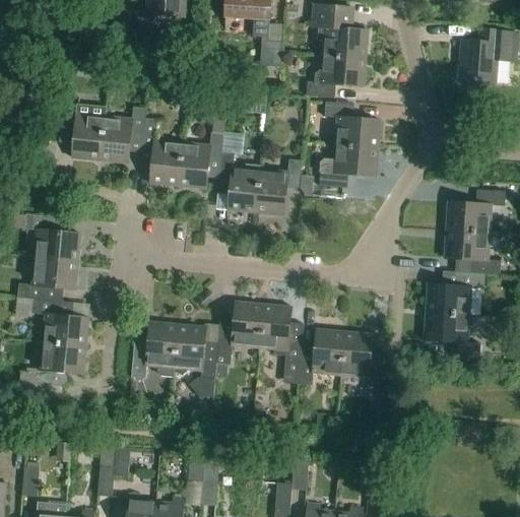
[(184,16),(185,0),(147,0),(146,14),(184,16)]
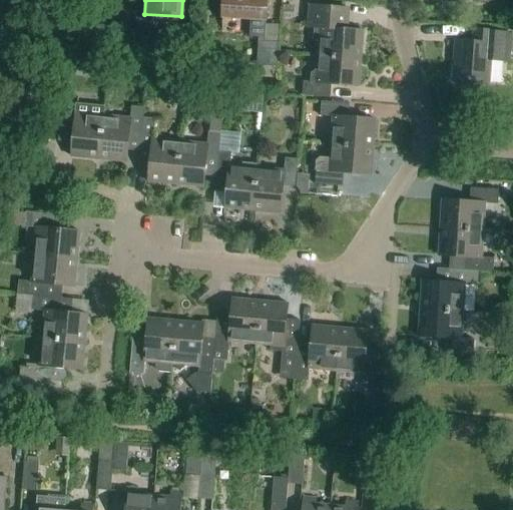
[(279,37),(265,36),(267,0),(223,0),(222,15),(250,17),(249,35),(259,35),(257,63),(263,63),(262,73),(276,74),(279,37)]
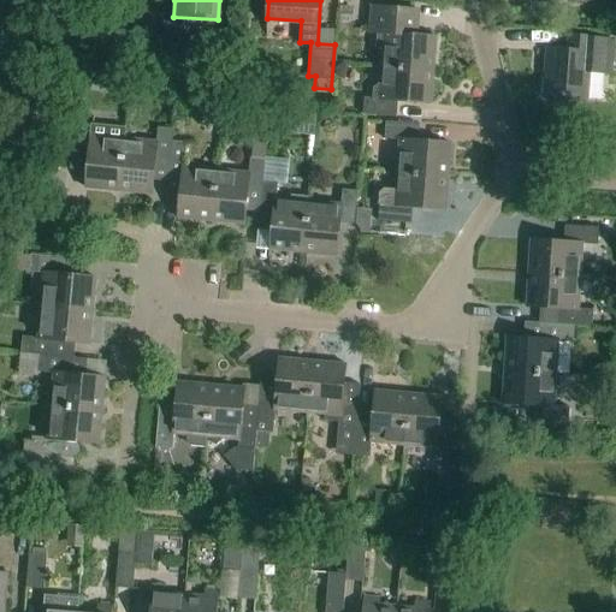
[(372,1),(371,13),(369,31),(378,31),(377,46),(383,47),(380,65),(434,70),(437,36),(418,34),(420,5),(372,1)]
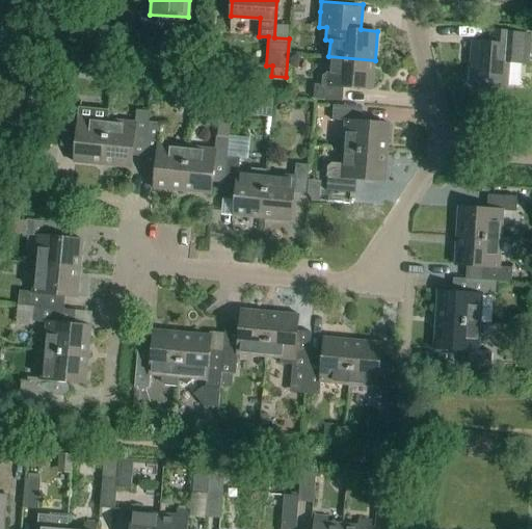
[(293,17),(304,18),(306,5),(294,4),(293,17)]
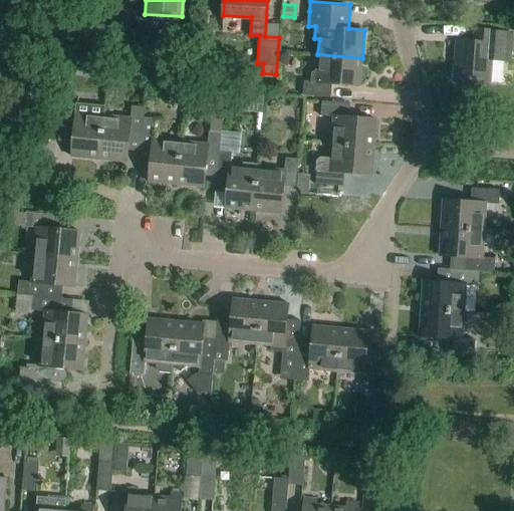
[(490,81),(501,82),(503,60),(509,60),(511,32),(497,31),(497,29),(475,28),(474,41),(457,39),(455,53),(458,54),(456,78),(490,81)]
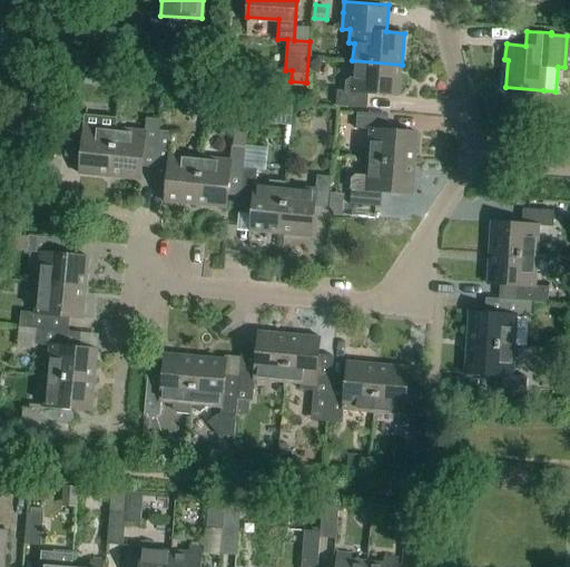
[(345,79),(345,89),(337,89),(336,105),(367,107),(369,91),(400,94),(402,65),(352,60),(351,76),(345,79)]
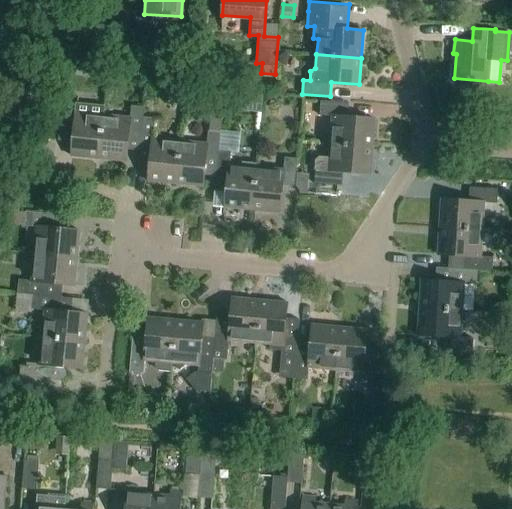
[(173,81),(172,93),(185,94),(186,82),(173,81)]
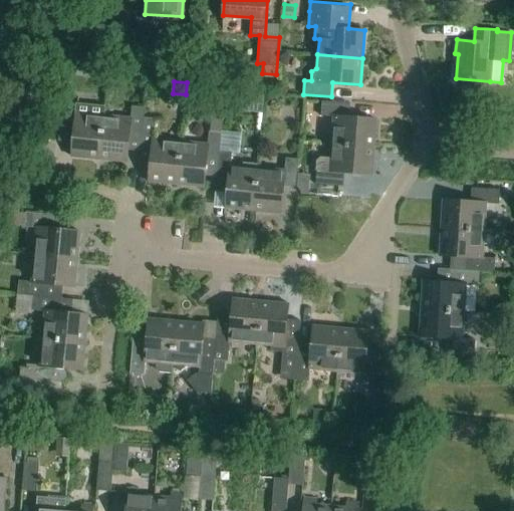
[(332,115),(330,143),(374,147),(376,118),(348,116),(349,102),(322,100),(321,114),(332,115)]
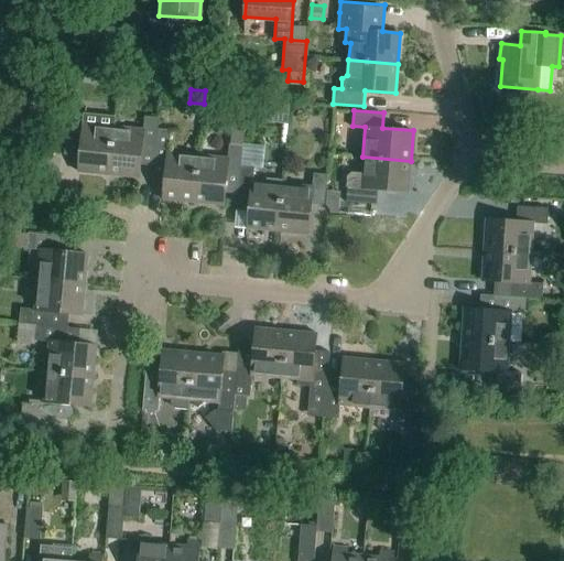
[(109,173),(114,126),(115,117),(71,112),(67,143),(80,144),(78,171),(109,173)]
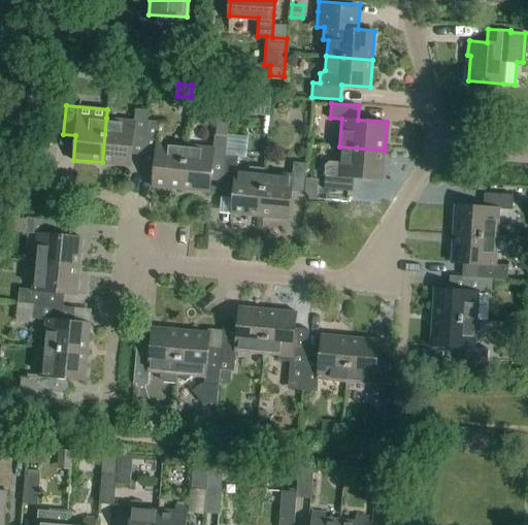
[(106,118),(102,162),(130,165),(132,137),(145,138),(146,120),(147,109),(134,108),(133,121),(106,118)]
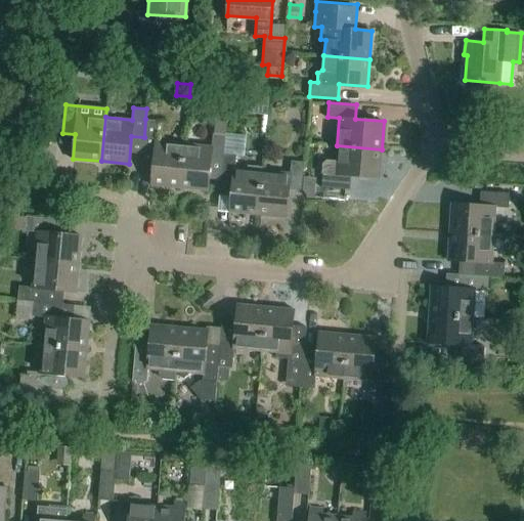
[(145,119),(144,137),(142,155),(155,157),(151,184),(179,187),(184,142),(156,139),(158,120),(145,119)]
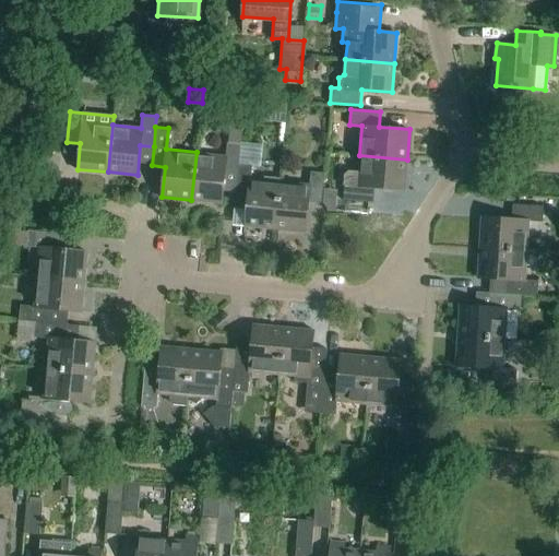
[(245,225),(274,228),(280,177),(265,175),(264,179),(250,178),(251,165),(259,165),(261,144),(250,143),(251,133),(241,132),(240,143),(238,164),(237,175),(235,191),(234,206),(247,208),(245,225)]
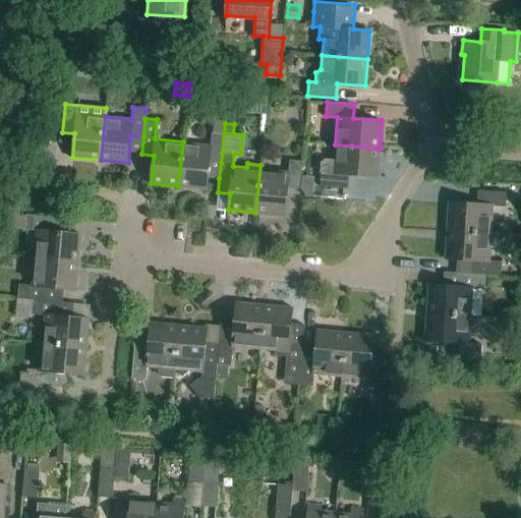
[(222,153),(224,133),(212,132),(211,132),(210,145),(183,141),(178,186),(206,189),(207,177),(219,178),(221,163),(222,153)]
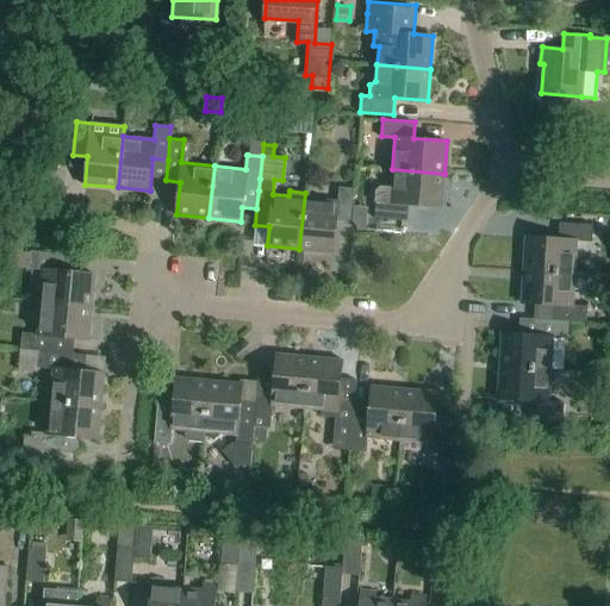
[(444,174),(392,169),(390,201),(375,200),(374,217),(408,220),(409,204),(442,206),(444,174)]
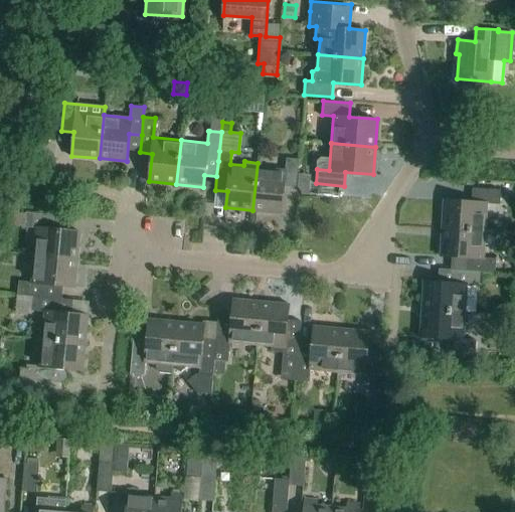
[(258,163),(252,210),(280,213),(283,185),(296,187),(299,159),(286,157),(285,169),(258,167),(259,163),(258,163)]
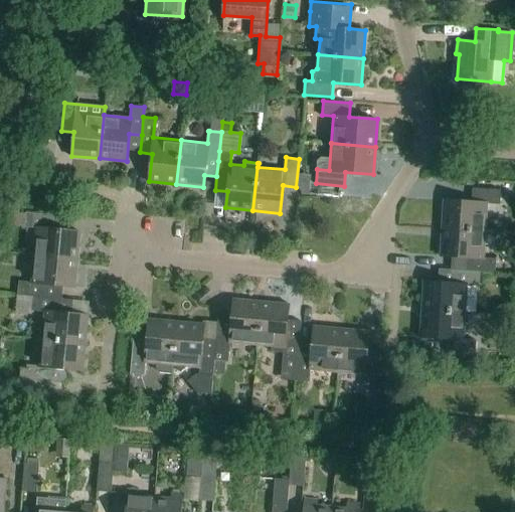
[(444,199),(442,226),(486,229),(487,202),(499,203),(500,189),(472,187),(471,200),(444,199)]
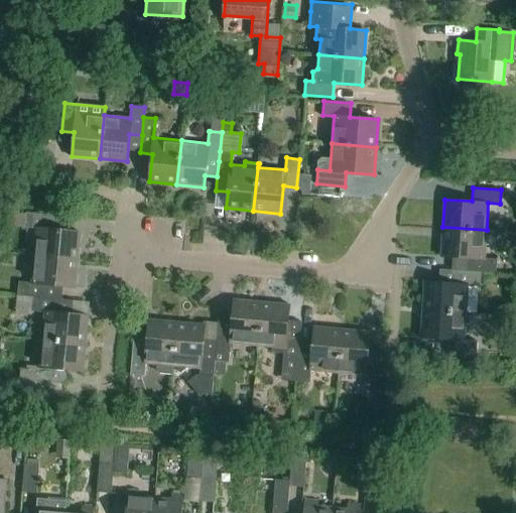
[(33,255),(78,259),(80,231),(52,229),(53,215),(25,212),(24,227),(36,228),(33,255)]
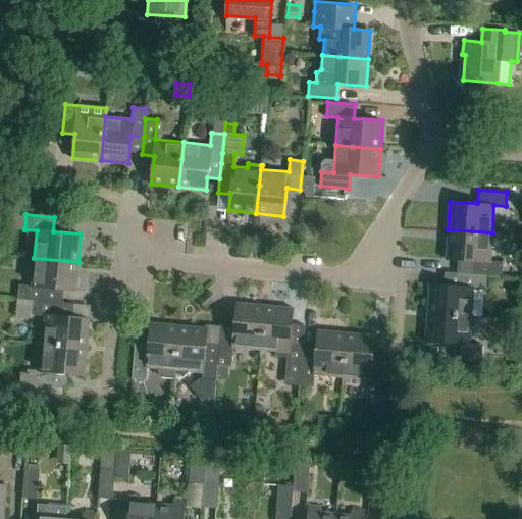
[(448,229),(446,257),(458,258),(457,272),(458,272),(473,273),(486,274),(502,275),(503,261),(490,260),(492,232),(448,229)]
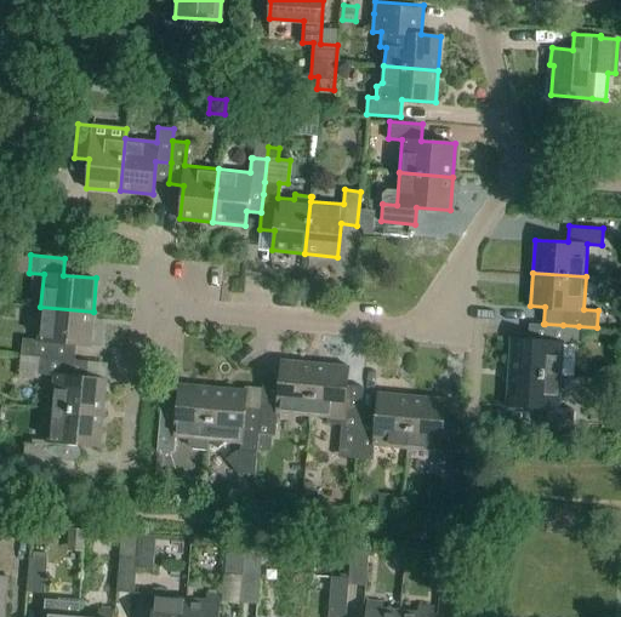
[(93,312),(40,307),(38,338),(23,337),(21,354),(55,356),(56,341),(90,344),(93,312)]
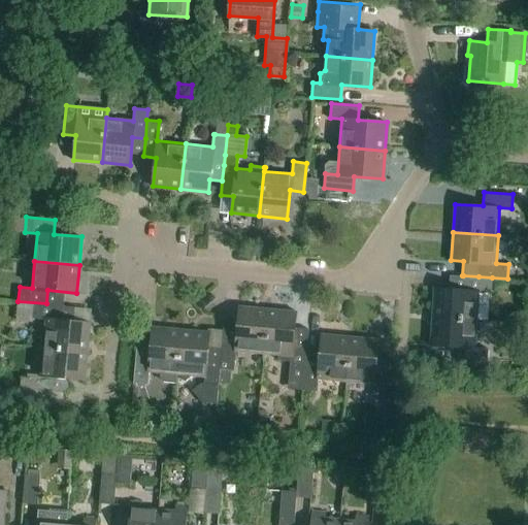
[(434,288),(432,317),(477,319),(479,291),(492,292),(492,277),(479,276),(463,275),(462,275),(450,275),(449,289),(434,288)]
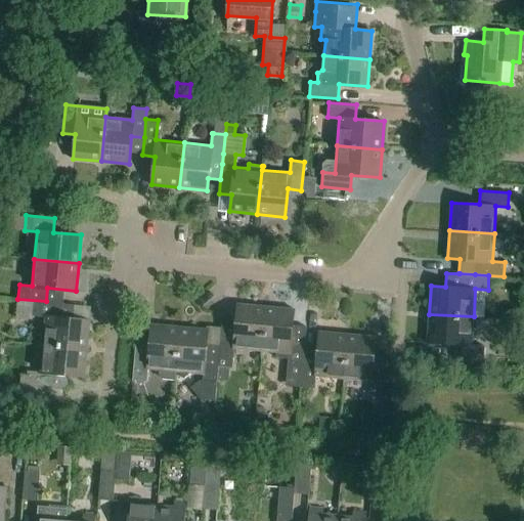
[(45,316),(42,344),(86,349),(89,320),(61,317),(62,303),(46,301),(17,299),(16,314),(45,316)]
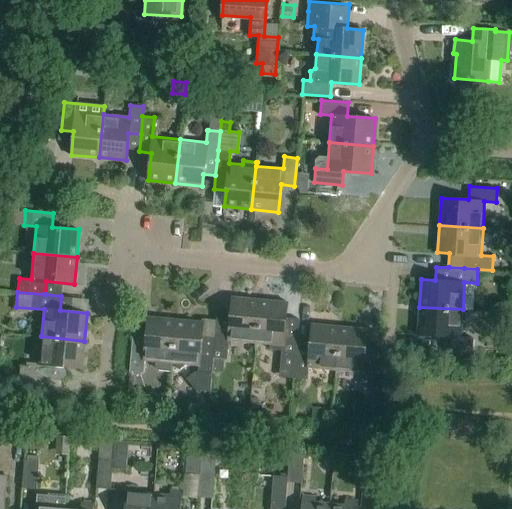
[(214,336),(211,371),(223,372),(224,358),(226,359),(226,357),(228,340),(255,342),(259,299),(232,296),(230,312),(217,311),(214,336)]
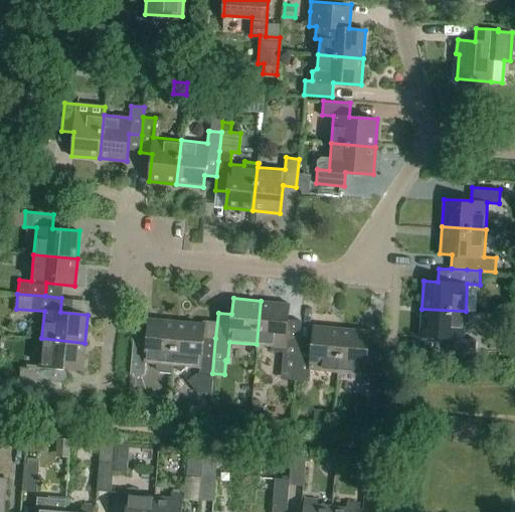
[(261,301),(256,344),(272,346),(272,350),(284,351),(281,379),(295,380),(297,360),(298,352),(299,339),(299,332),(301,320),(287,319),(288,303),(261,301)]
